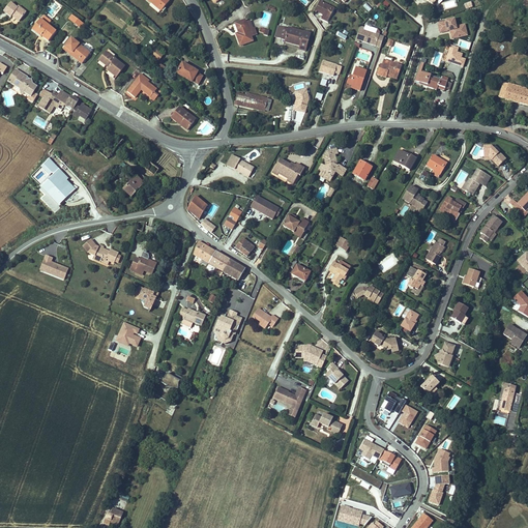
[(21,7),(19,9),(15,6),(8,1),(2,9),(9,15),(9,13),(11,12),(19,19),(25,10),(21,7)]
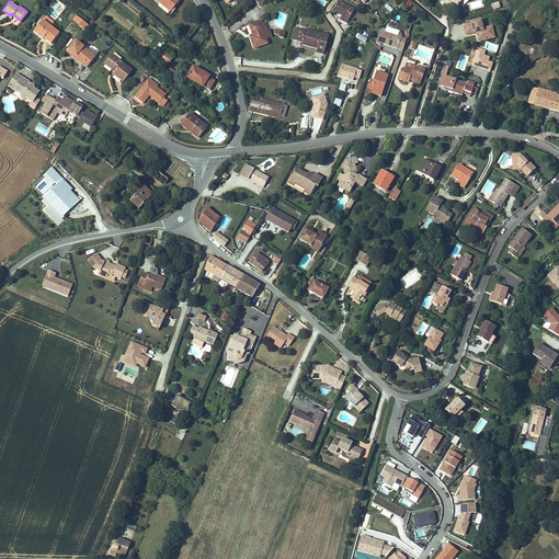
[(341,15),(348,20),(354,9),(340,1),(334,11),(341,15)]
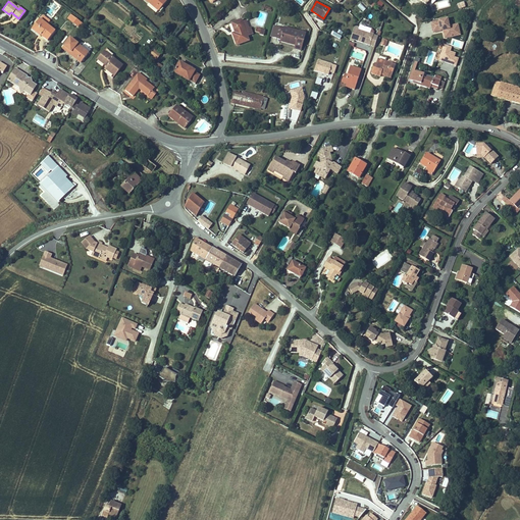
[(76,18),(70,12),(66,17),(73,22),(76,18)]
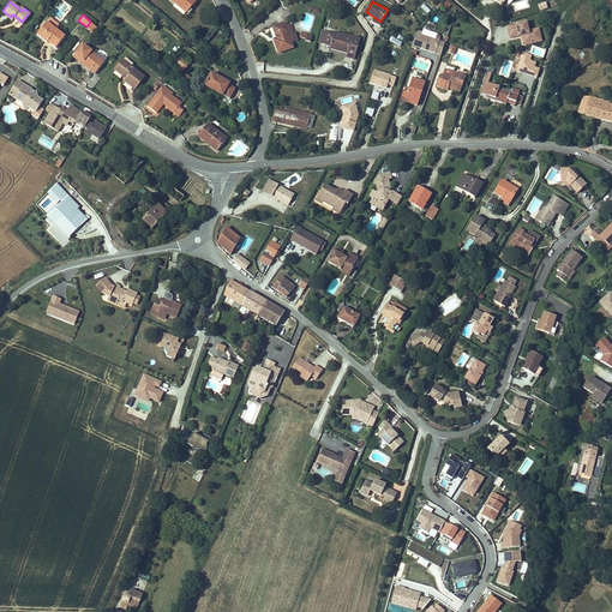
[(59,23),(51,16),(47,21),(55,28),(59,23)]
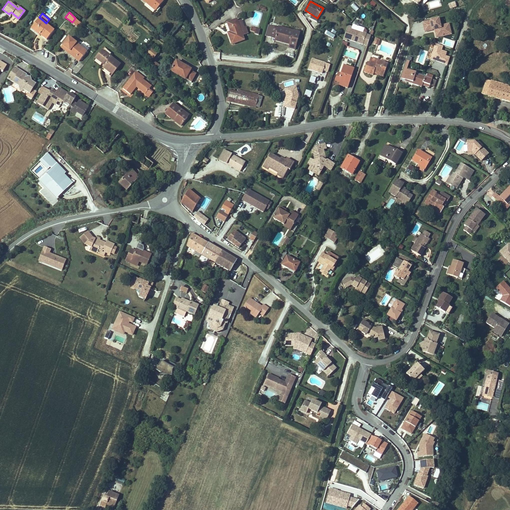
[(46,23),(39,17),(32,25),(38,29),(39,27),(42,30),(39,32),(47,38),(54,29),(46,23)]
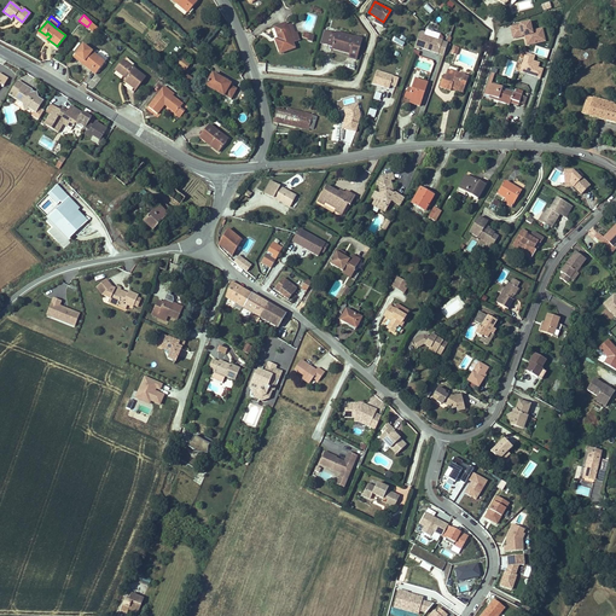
[(94,33),(98,28),(91,22),(87,27),(94,33)]
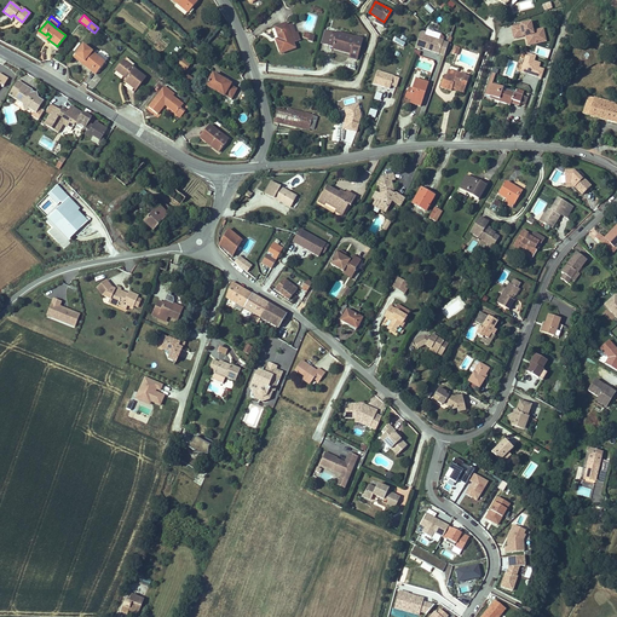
[(272,39),(278,53),(294,47),(292,42),(298,40),(294,32),(293,32),(289,23),(284,24),(284,22),(272,27),(276,38),(272,39)]
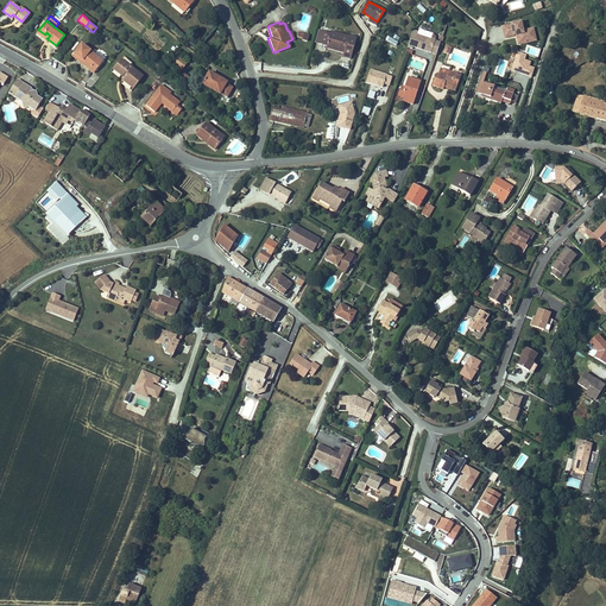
[(512,24),(504,25),(505,37),(517,35),(519,44),(532,42),(530,29),(524,30),(523,21),(512,23),(512,24)]
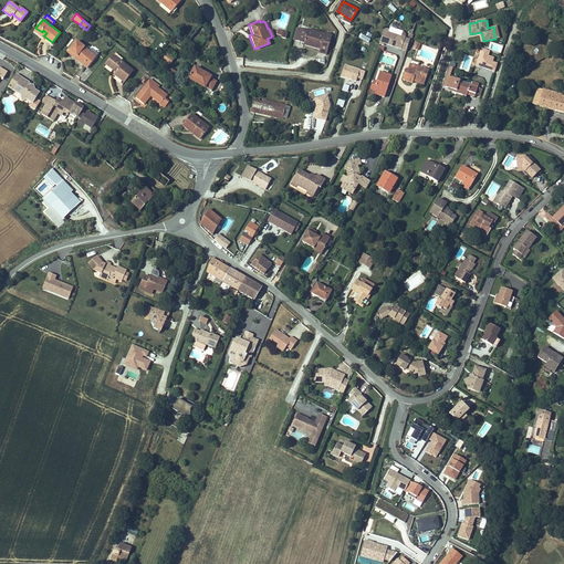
[(305,47),(310,30),(295,27),(292,39),(302,41),(301,45),(305,47)]
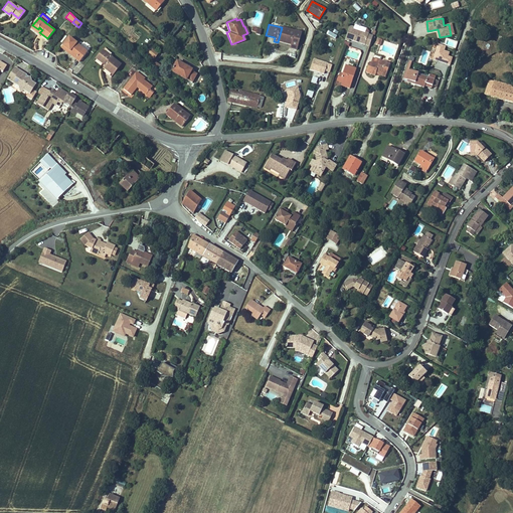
[(38,29),(32,25),(30,27),(38,34),(39,32),(42,30),(39,27),(38,29)]
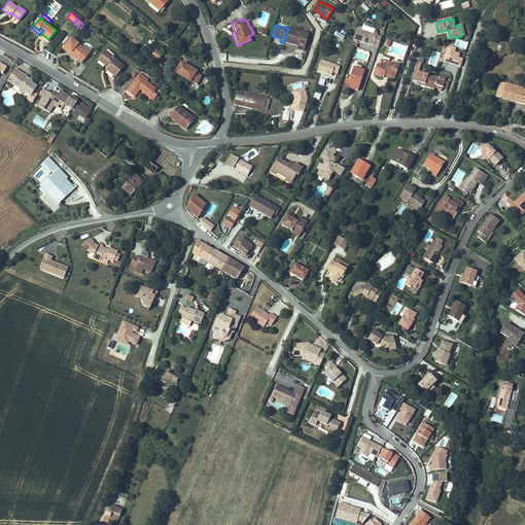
[(362,27),(359,26),(354,40),(358,42),(358,40),(374,44),(378,35),(361,30),(362,27)]
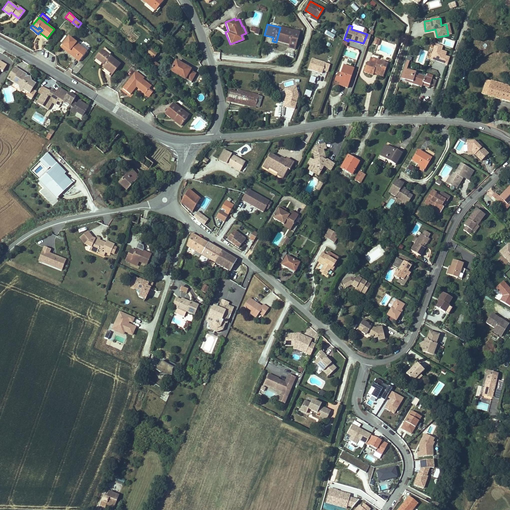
[(296,51),(301,34),(280,27),(276,42),(291,45),(290,49),(296,51)]
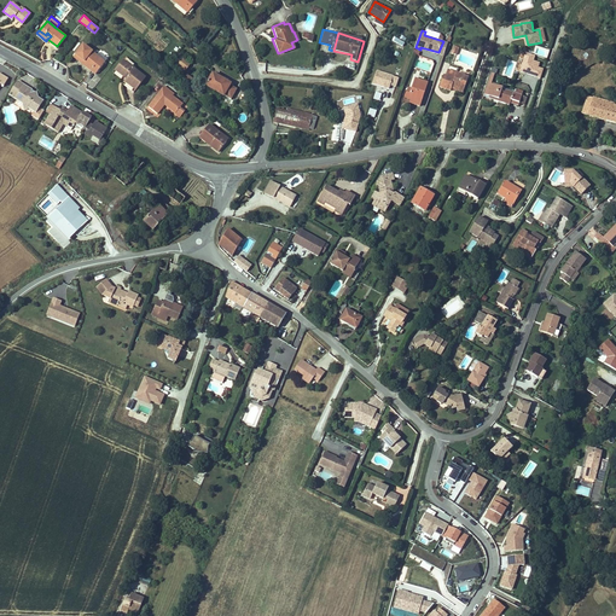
[(93,73),(102,63),(106,57),(98,50),(94,53),(82,44),(75,52),(87,63),(85,65),(87,68),(93,73)]
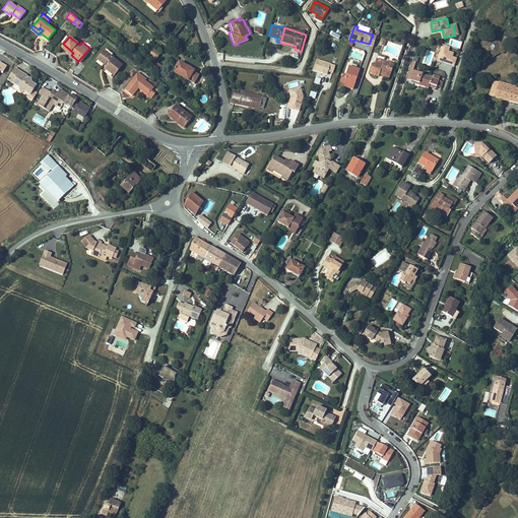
[(490,43),(486,43),(482,53),(487,54),(492,58),(498,54),(502,54),(502,44),(497,44),(494,41),(490,43)]
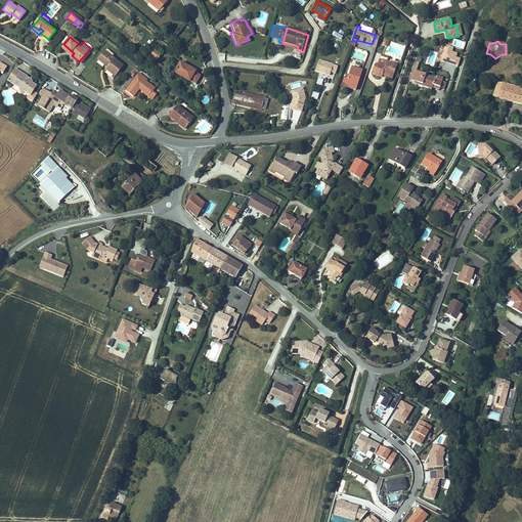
[(74,53),(63,44),(61,47),(72,55),(74,53)]
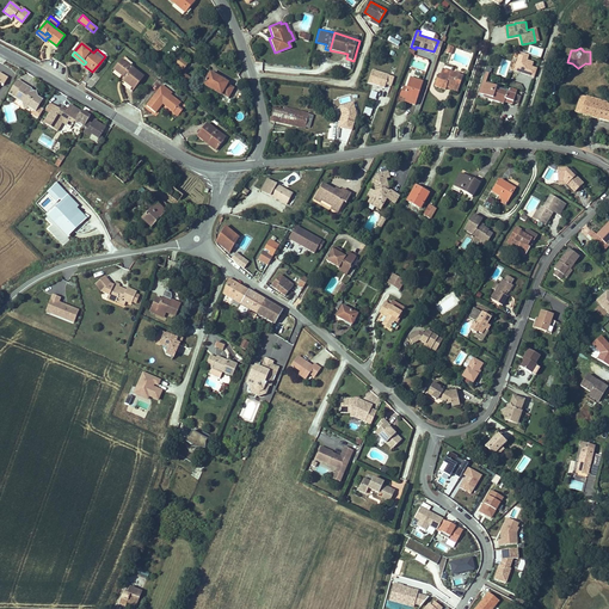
[(179,54),(173,62),(182,68),(188,60),(179,54)]
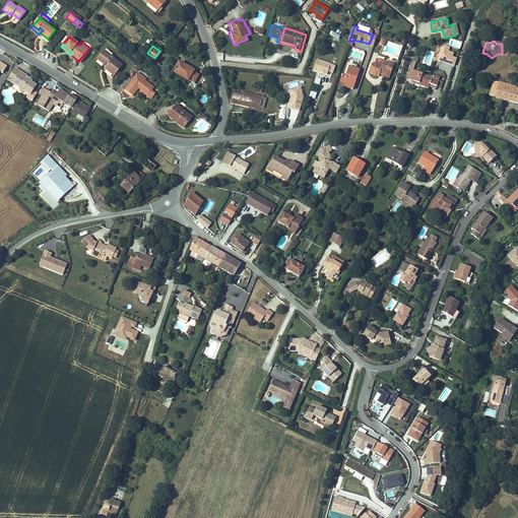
[(120,63),(102,49),(95,57),(105,65),(102,68),(111,75),(120,63)]
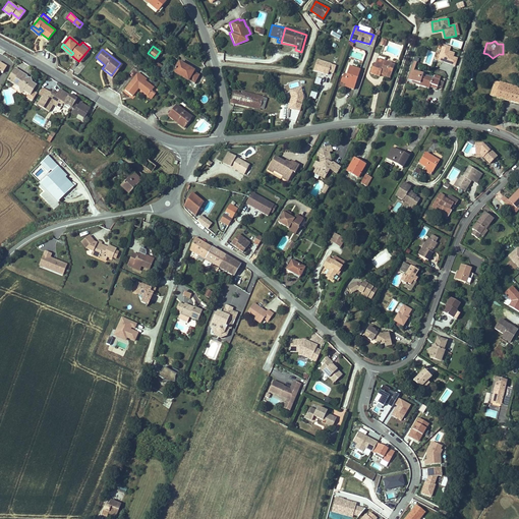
[(324,60),(319,59),(314,68),(320,70),(324,60)]
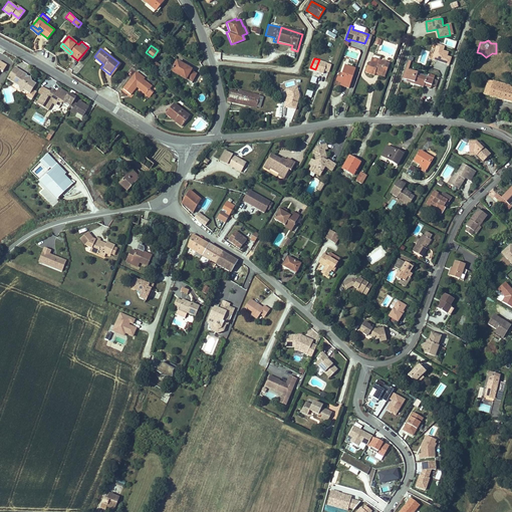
[(319,59),(315,69),(323,72),(327,62),(319,59)]
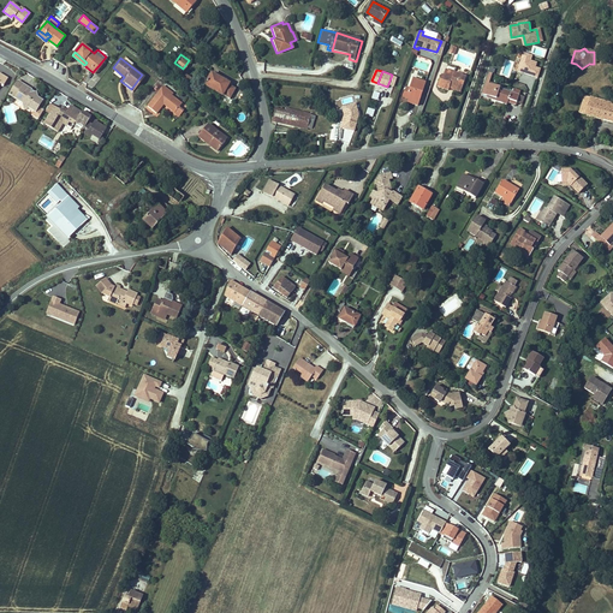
[(466,77),(445,71),(442,76),(441,76),(438,87),(450,90),(450,89),(451,87),(456,88),(456,87),(463,88),(466,77)]
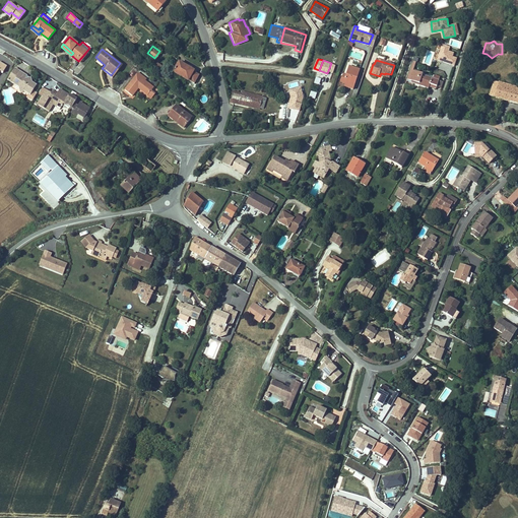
[(178,61),(172,72),(186,80),(192,70),(186,66),(178,61)]
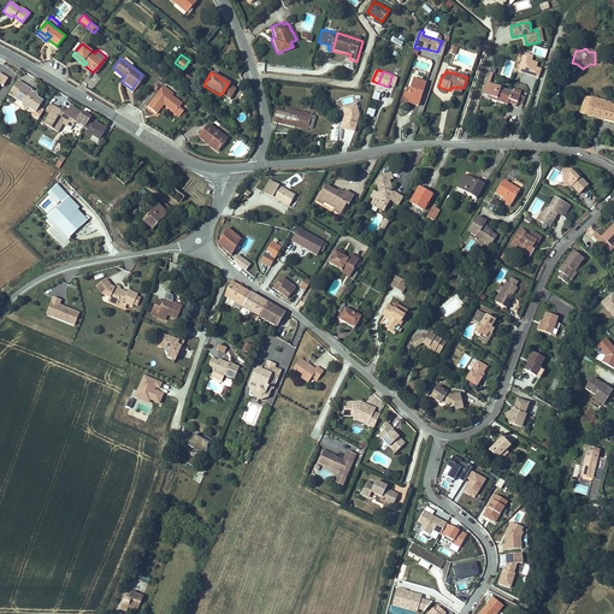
[(421,101),(427,83),(415,78),(412,88),(409,88),(406,96),(412,99),(421,101)]
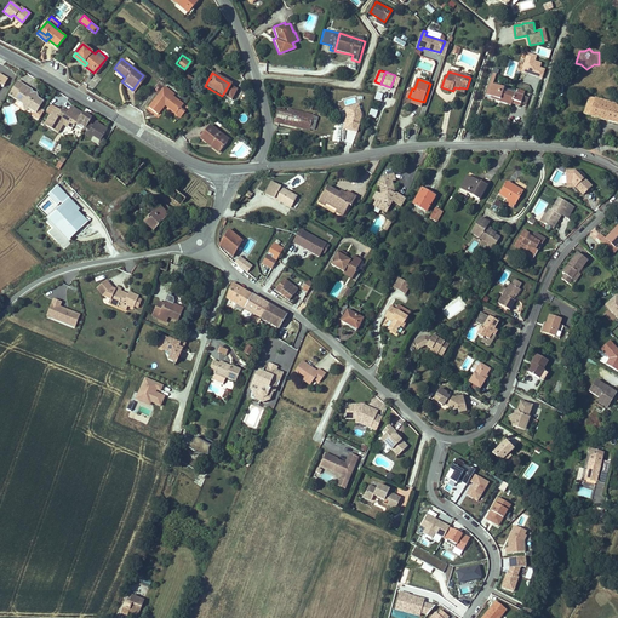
[(493,92),(502,95),(501,98),(501,99),(511,103),(513,101),(521,103),(522,101),(525,93),(524,93),(525,89),(520,87),(519,91),(503,86),(504,84),(496,81),(491,79),(487,90),(493,92)]
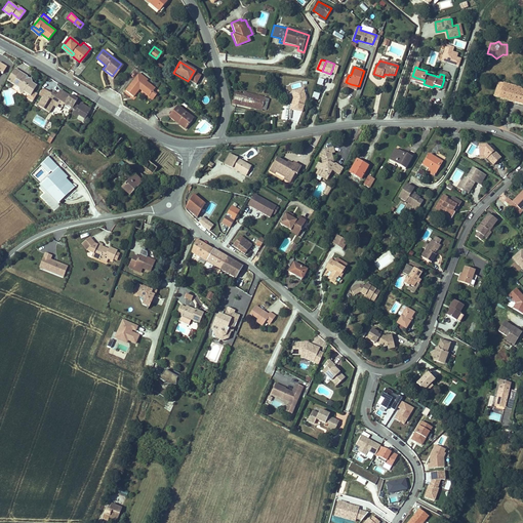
[(0,76),(5,79),(8,73),(0,68),(0,76)]
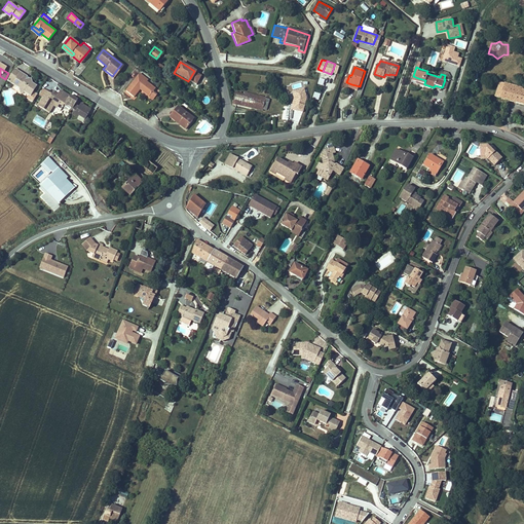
[(146,77),(138,71),(124,88),(131,94),(133,96),(139,87),(147,95),(153,86),(144,79),(146,77)]
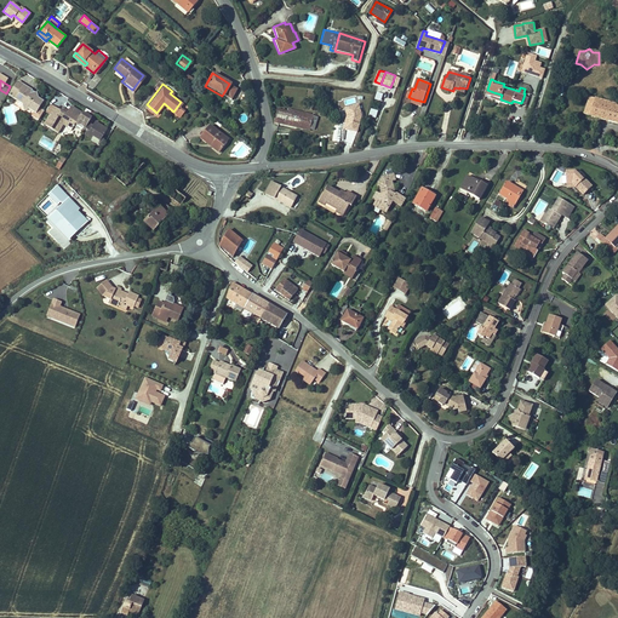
[(16,96),(22,99),(21,102),(23,103),(21,108),(24,110),(24,116),(32,116),(38,120),(45,109),(39,106),(39,103),(35,103),(33,102),(33,99),(34,97),(26,92),(21,89),(16,96)]
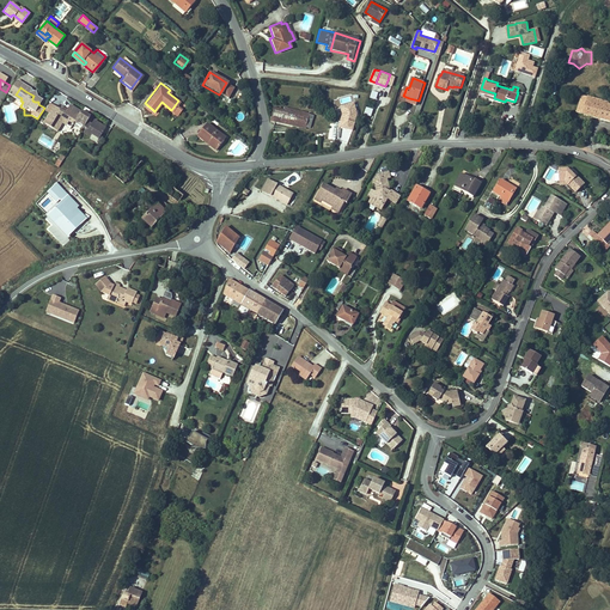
[(22,98),(16,95),(11,102),(17,105),(20,101),(22,98)]
